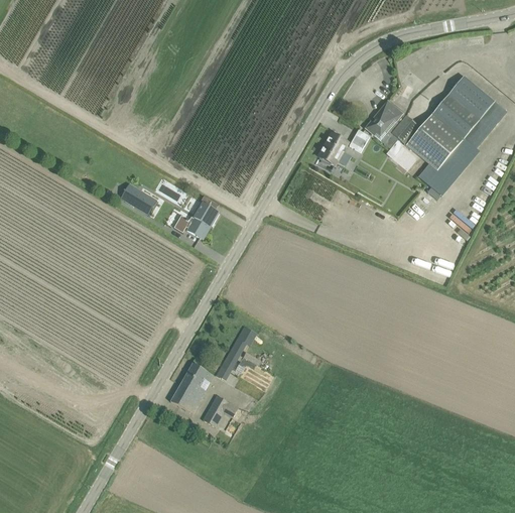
[(419,127),(405,115),(404,115),(401,113),(387,100),(373,117),(374,118),(372,122),(370,120),(364,127),(388,147),(389,146),(395,139),(397,137),(434,169),(493,101),(463,75),(419,127)]
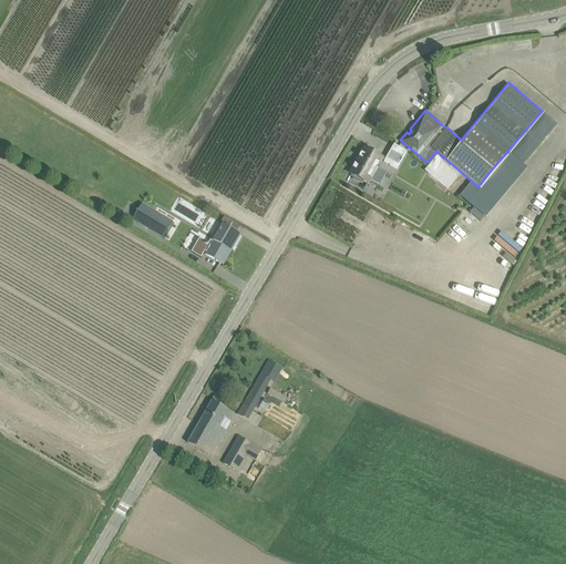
[(383,157),(382,159),(395,166),(405,149),(392,142),(383,157)]
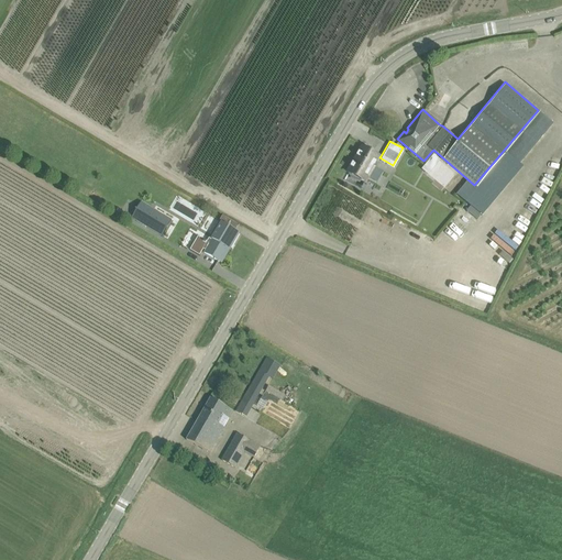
[(350,165),(346,169),(348,171),(351,173),(350,174),(359,179),(360,177),(363,179),(364,179),(366,175),(373,164),(376,160),(375,160),(377,156),(378,154),(374,152),(374,153),(371,151),(372,151),(372,150),(371,150),(368,149),(367,147),(367,149),(364,147),(361,145),(357,150),(355,154),(352,161),(351,161),(349,165),(350,165)]
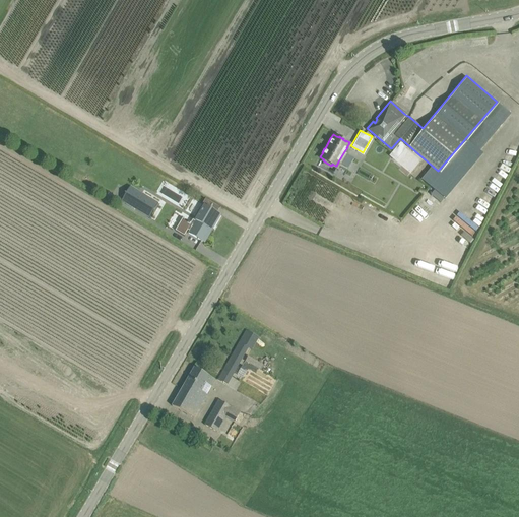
[(403,144),(398,140),(392,147),(397,151),(403,144)]
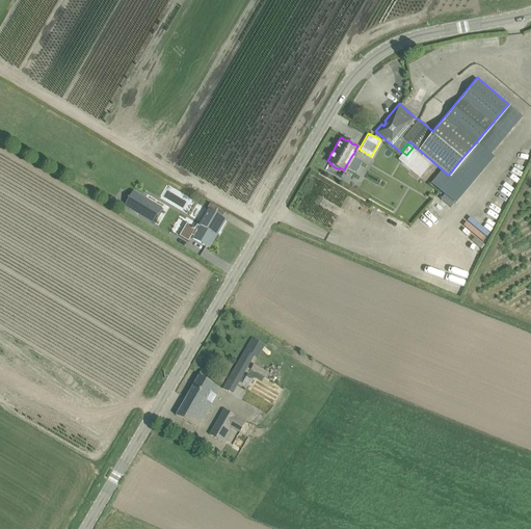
[(149,220),(158,204),(129,187),(120,203),(149,220)]
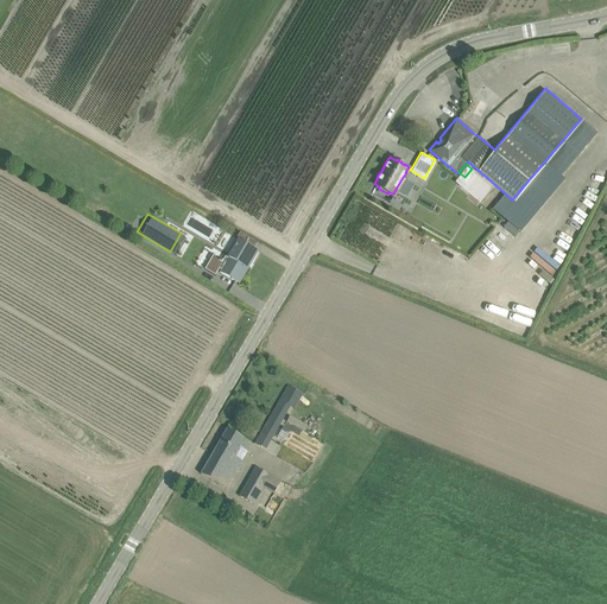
[(220,269),(235,279),(247,258),(250,259),(257,248),(252,246),(242,240),(247,234),(239,229),(235,235),(225,253),(228,255),(220,269)]
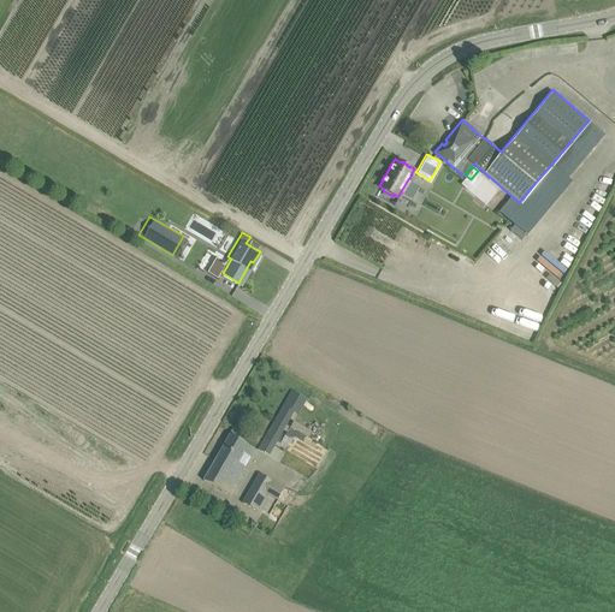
[(206,249),(196,243),(189,255),(199,261),(206,249)]
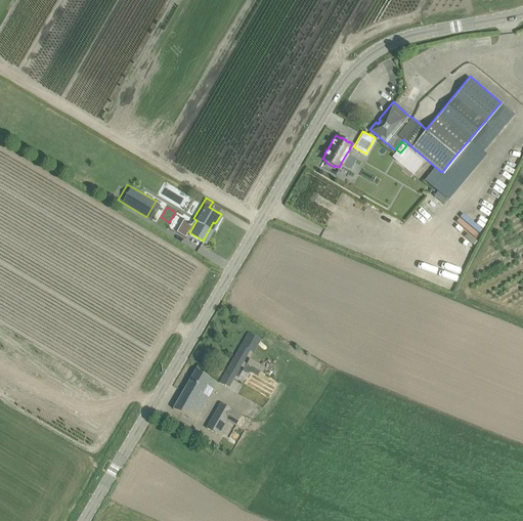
[(185,235),(189,224),(178,220),(174,231),(185,235)]
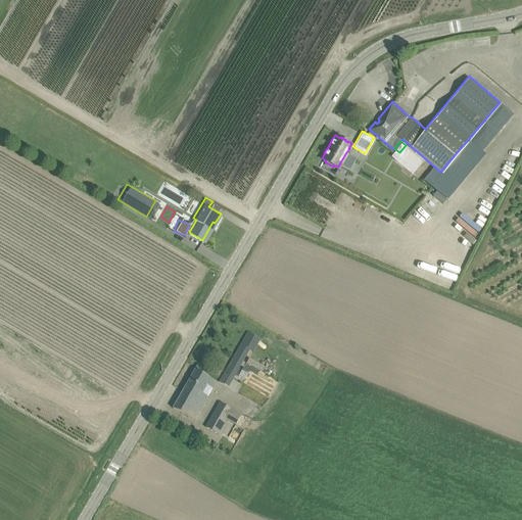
[(247,331),(218,380),(228,386),(257,336),(247,331)]
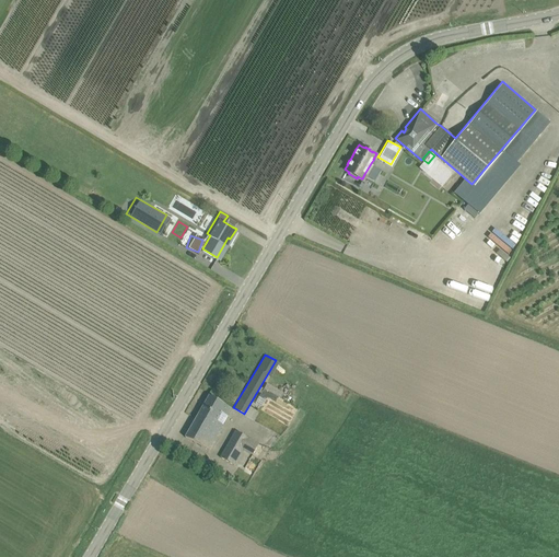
[(259,392),(254,401),(259,404),(265,394),(259,392)]
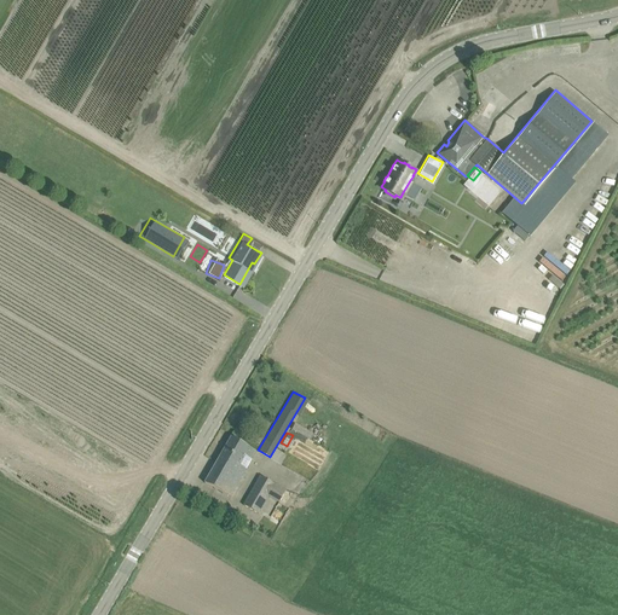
[(255,448),(230,434),(203,480),(231,495),(247,468),(238,463),(244,452),(250,456),(255,448)]
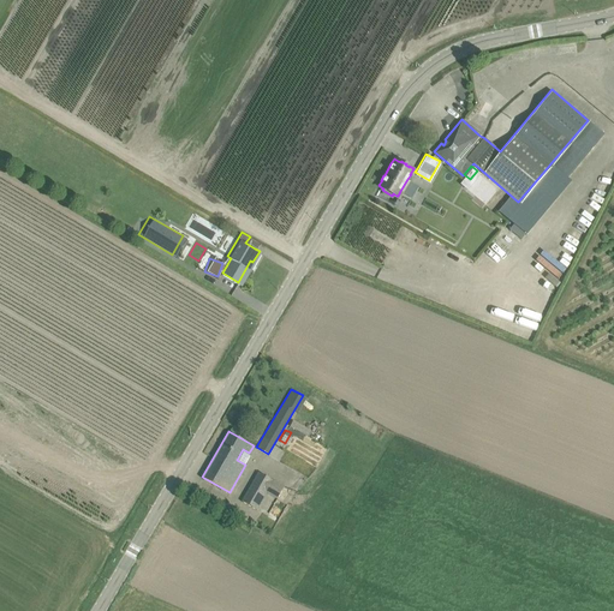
[(258,469),(240,499),(257,509),(268,492),(278,497),(285,485),(258,469)]
